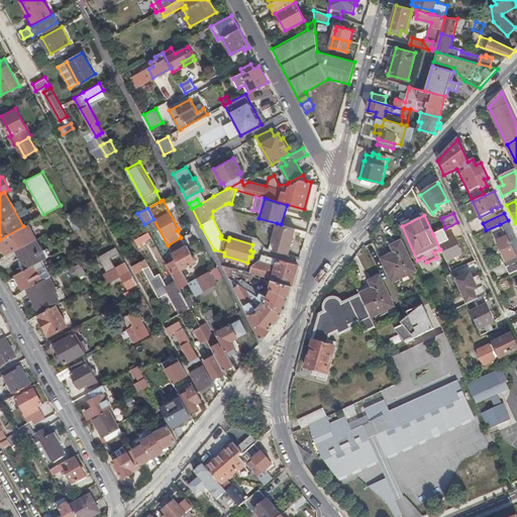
[(505,268),(509,275),(516,271),(516,260),(516,257),(516,256),(516,240),(511,228),(508,220),(500,224),(506,236),(497,240),(508,266),(505,268)]
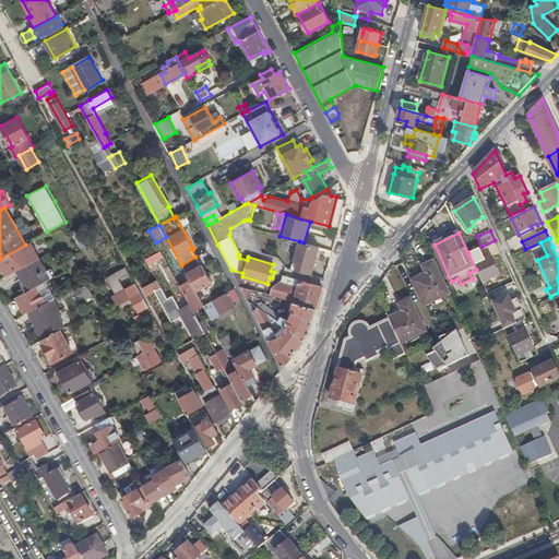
[(0,259),(0,266),(2,270),(3,269),(7,275),(18,269),(38,258),(40,257),(31,241),(25,245),(0,259)]
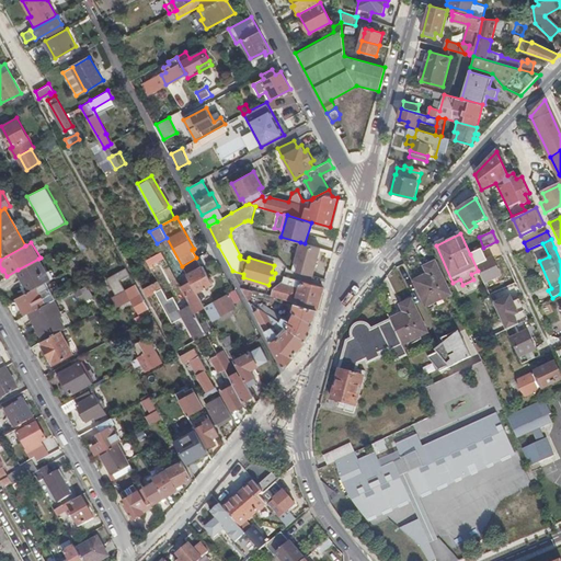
[(312,275),(320,248),(305,243),(300,242),(295,262),(298,263),(296,271),(312,275)]
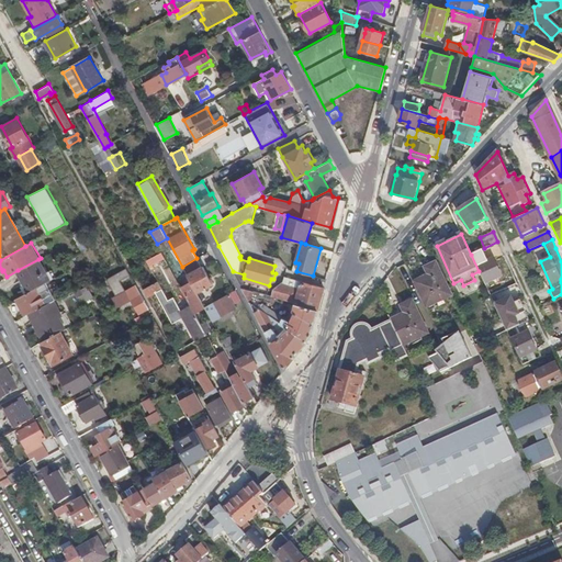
[(479,271),(484,283),(502,277),(493,258),(486,261),(481,250),(471,255),(479,271)]
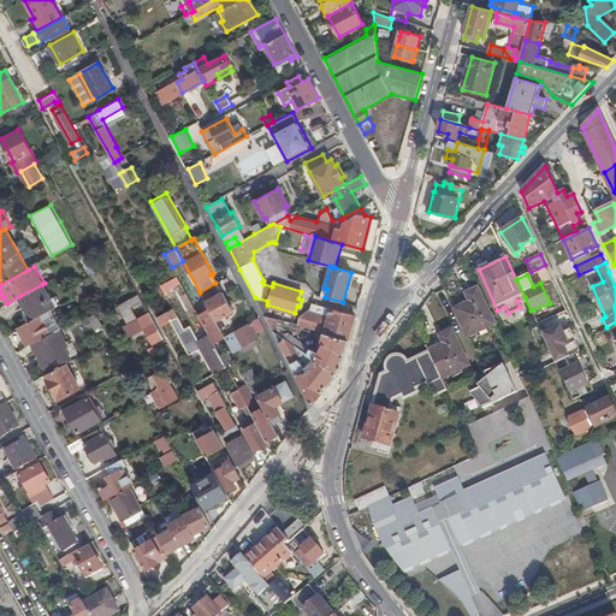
[(177,277),(161,285),(164,292),(181,283),(177,277)]
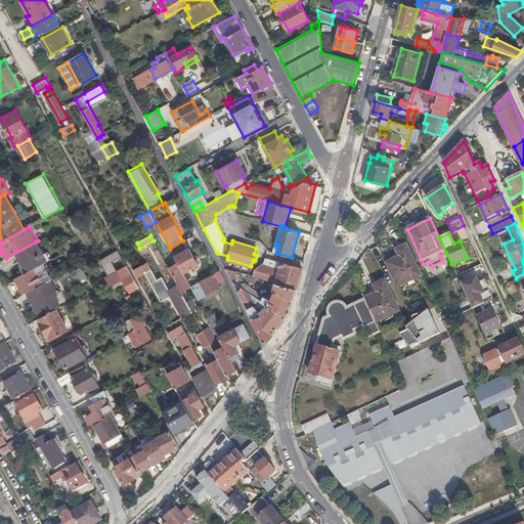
[(71,250),(66,239),(59,243),(66,253),(71,250)]
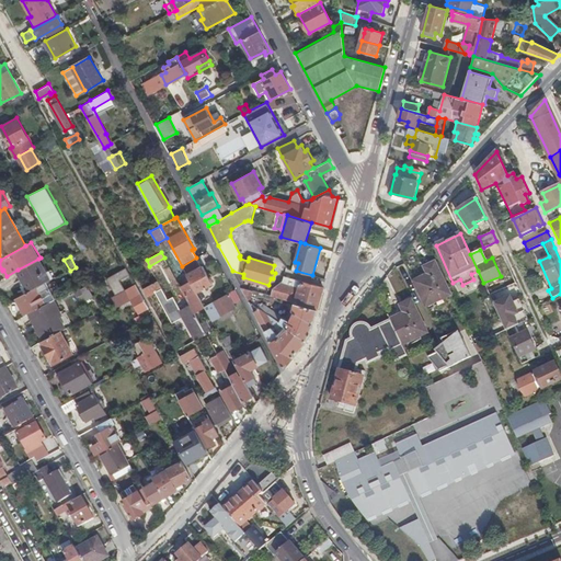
[(196,258),(182,266),(192,283),(196,293),(213,283),(203,265),(202,266),(196,258)]
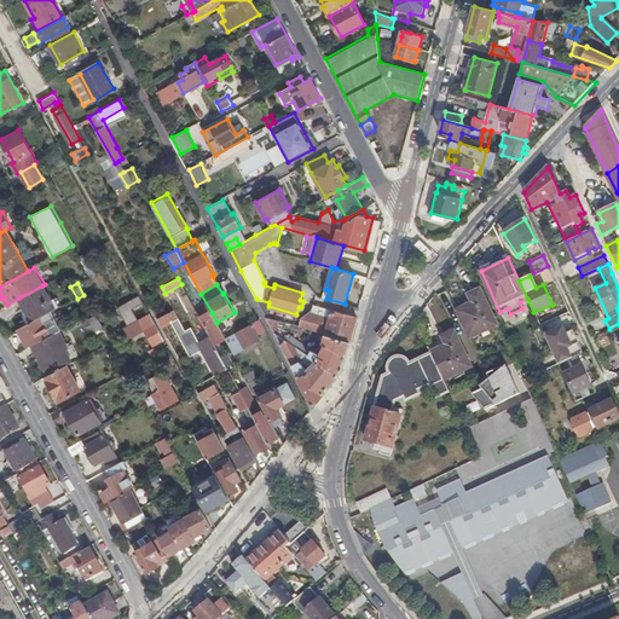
[(56,308),(42,285),(19,298),(33,320),(40,317),(52,311),(56,308)]
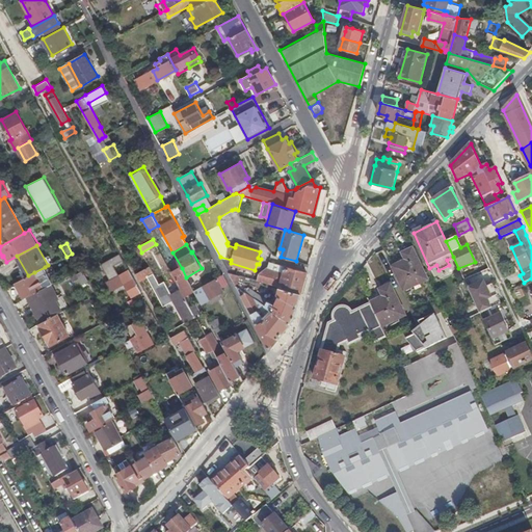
[(393,267),(404,291),(427,281),(413,249),(402,254),(406,261),(393,267)]
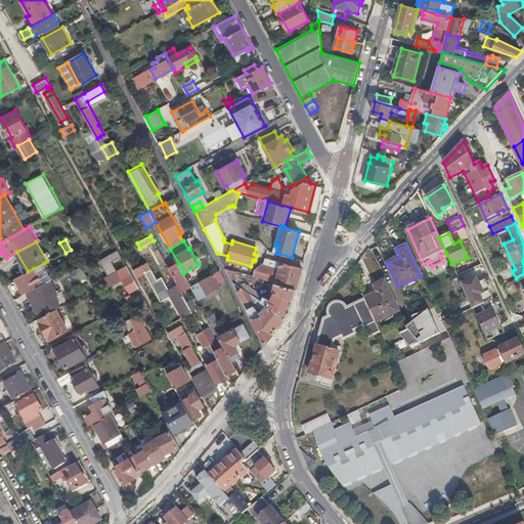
[(119,250),(103,258),(107,264),(122,257),(119,250)]
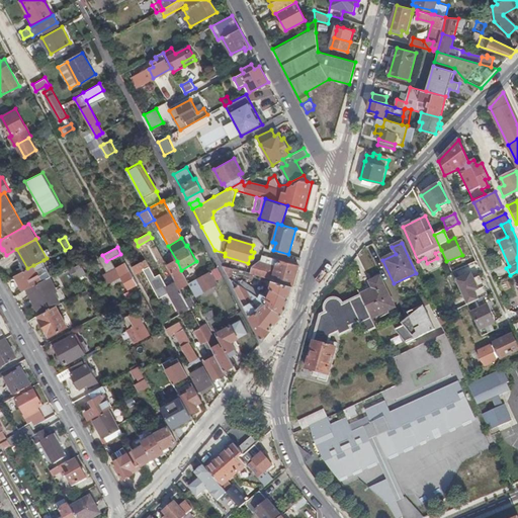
[(448,264),(451,272),(477,262),(472,254),(448,264)]
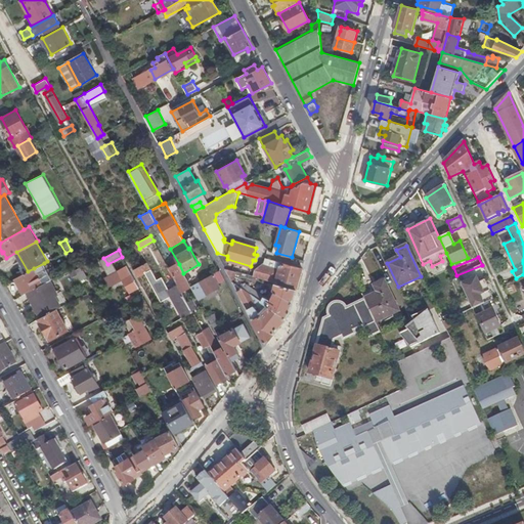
[(297,289),(303,268),(266,258),(264,264),(256,269),(254,276),(275,282),(297,289)]
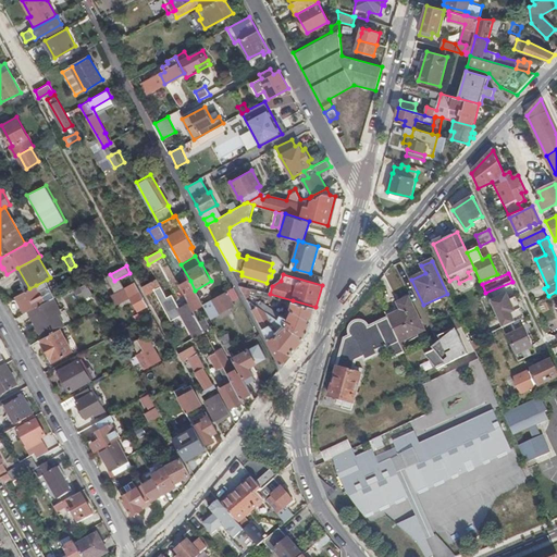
[(157,279),(143,286),(147,294),(161,286),(157,279)]
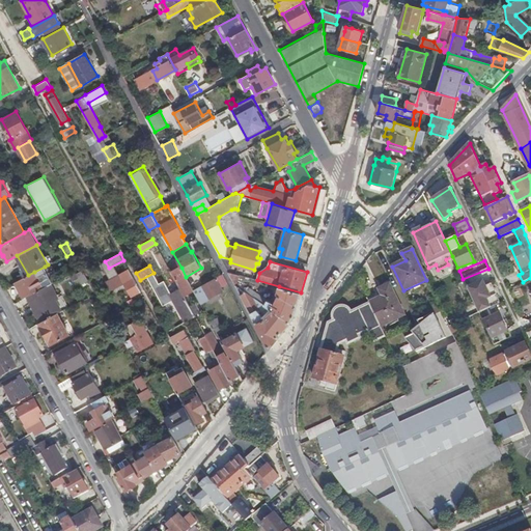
[(53,283),(45,267),(34,272),(43,288),(51,284),(53,283)]
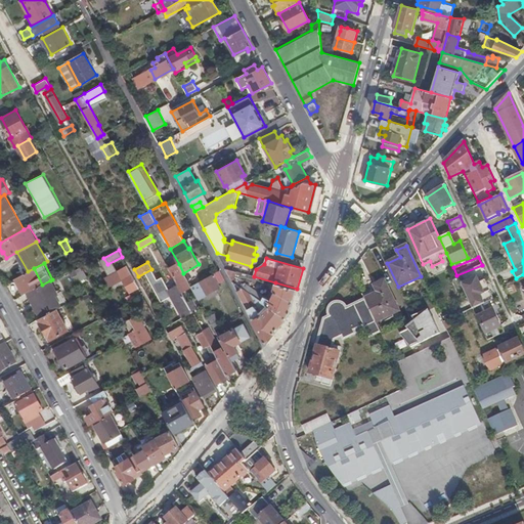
[(179,264),(169,269),(178,286),(181,292),(191,287),(183,273),(179,264)]
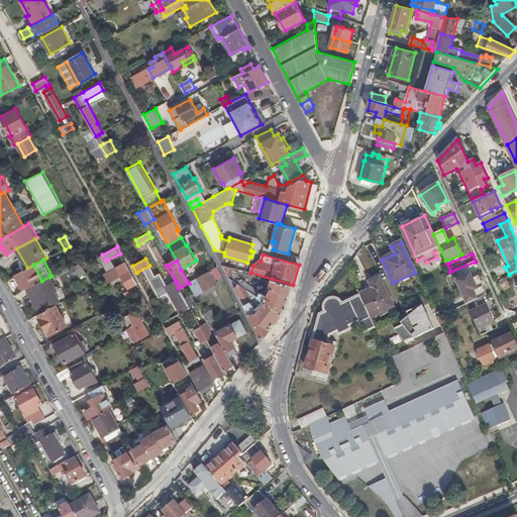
[(74,266),(77,271),(80,277),(85,273),(80,263),(74,266)]
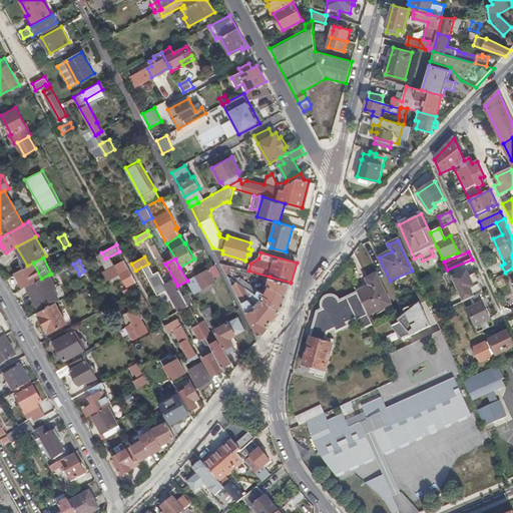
[(127,286),(136,282),(124,261),(116,266),(127,286)]
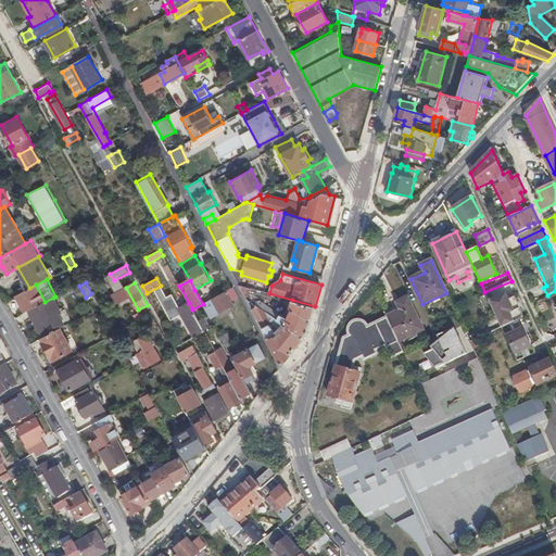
[(36,285),(29,288),(16,295),(26,312),(29,310),(45,302),(36,285)]
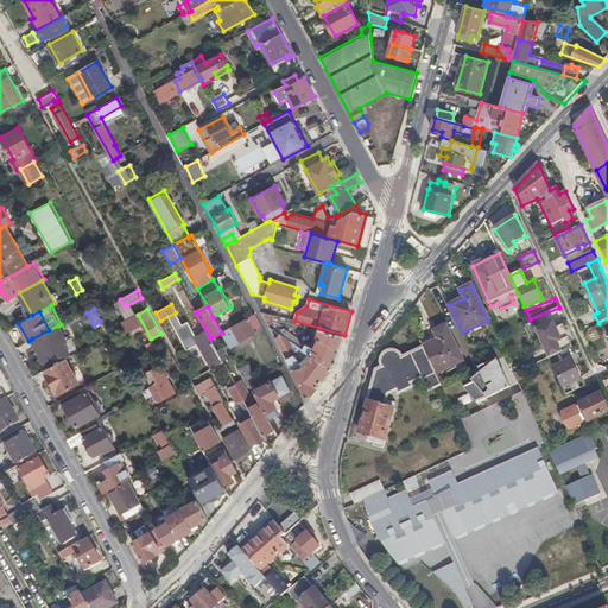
[(87,312),(86,311),(81,314),(84,321),(90,318),(87,312)]
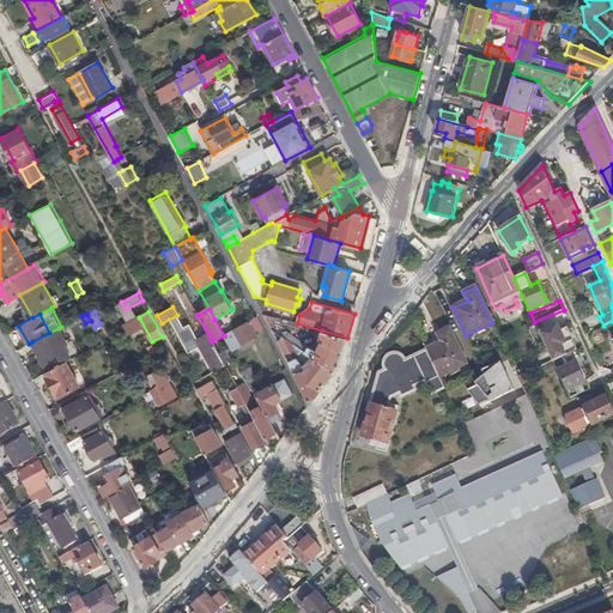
[(277,319),(263,315),(271,326),(272,325),(274,323),(277,320),(277,319)]
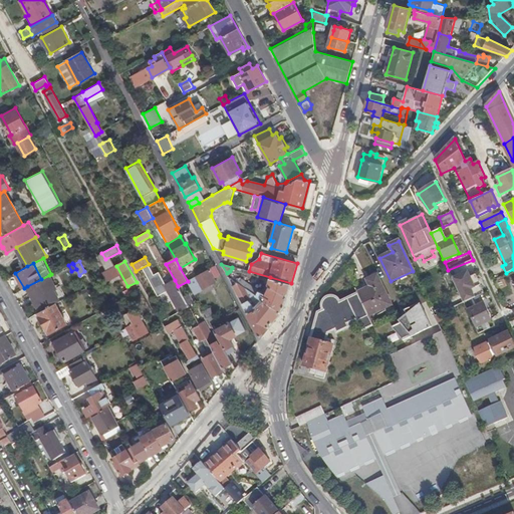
[(194,277),(188,281),(195,294),(216,282),(214,278),(221,274),(216,265),(194,277)]
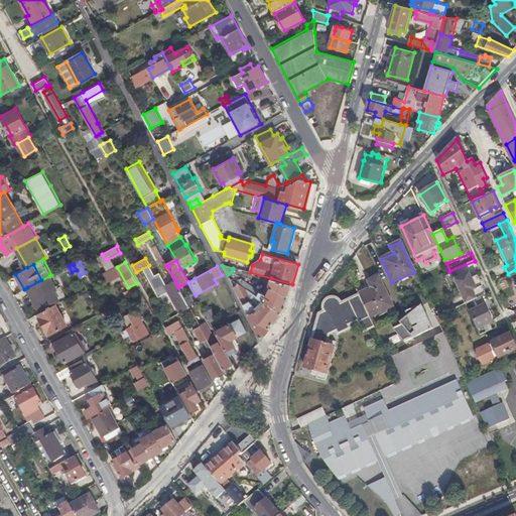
[(161,288),(153,272),(147,275),(156,290),(161,288)]
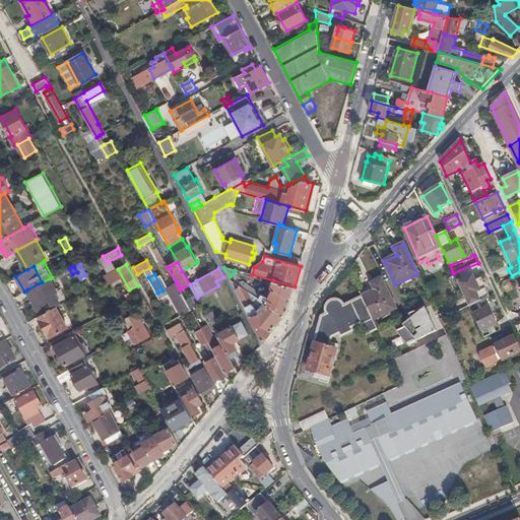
[(457,281),(468,307),(489,297),(480,279),(475,282),(472,275),(457,281)]
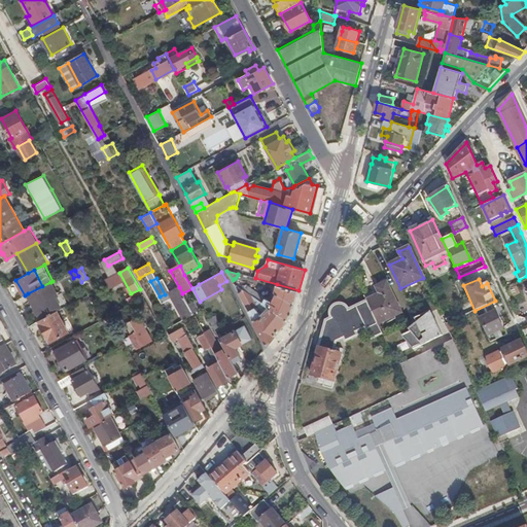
[(42,286),(28,293),(41,319),(57,311),(61,309),(54,294),(56,293),(50,282),(42,286)]
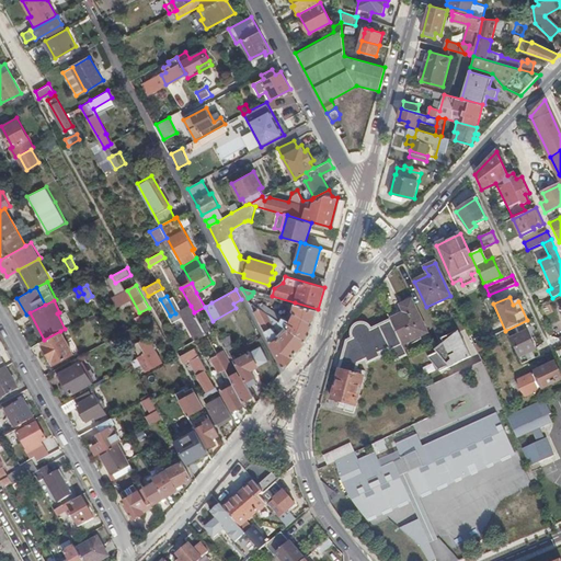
[(390,320),(391,321),(402,345),(427,333),(412,300),(401,306),(404,313),(390,320)]
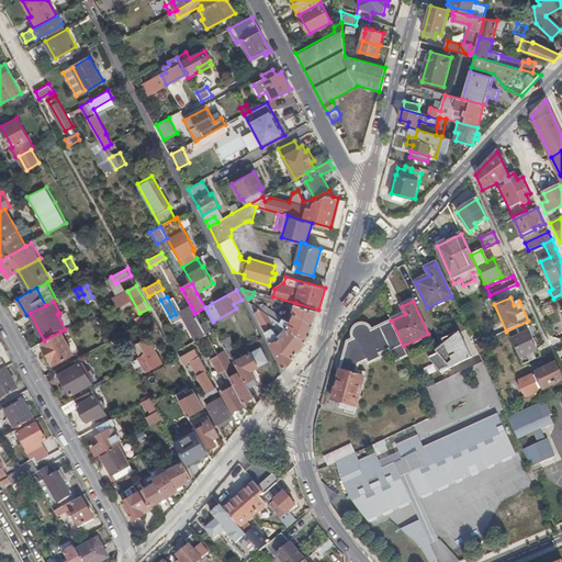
[(262,305),(260,308),(261,310),(288,327),(307,340),(311,336),(318,310),(295,303),(293,311),(295,312),(291,322),(283,317),(262,305)]
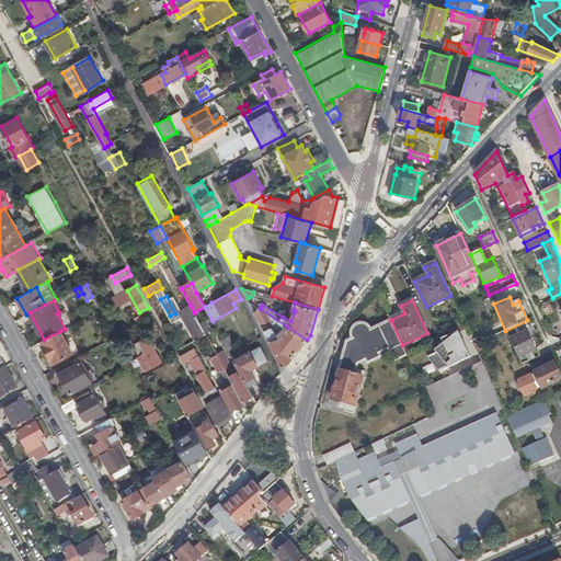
[(194,312),(191,306),(180,311),(196,340),(206,334),(194,312)]
